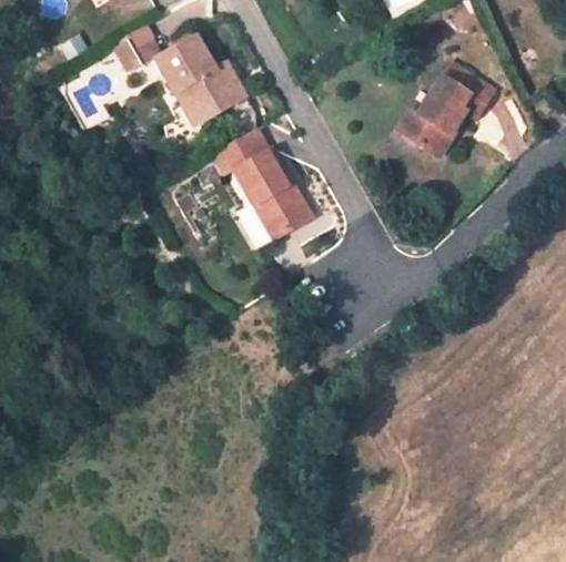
[(199,31),(153,55),(173,92),(184,85),(201,116),(242,94),(223,59),(214,64),(199,31)]
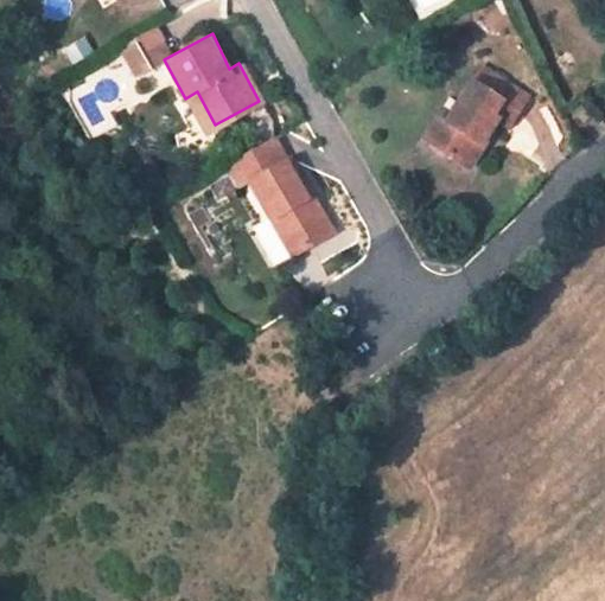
[(135,38),(122,45),(137,71),(150,64),(135,38)]
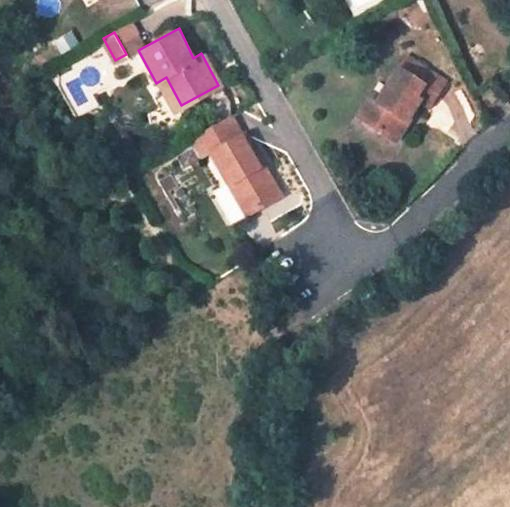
[(366,96),(353,115),(390,140),(417,100),(426,106),(443,81),(405,56),(374,101),(366,96)]
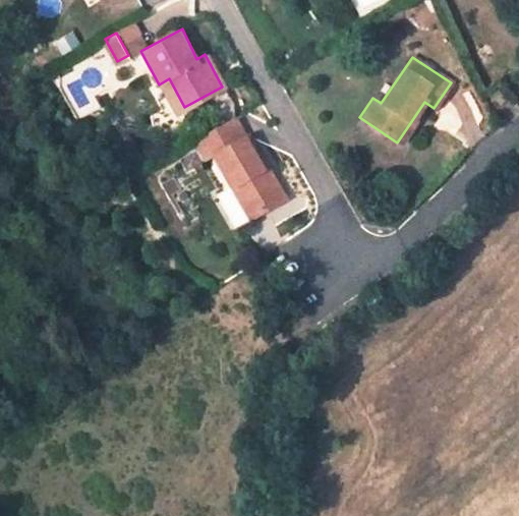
[(169,78),(159,84),(174,113),(184,107),(169,78)]
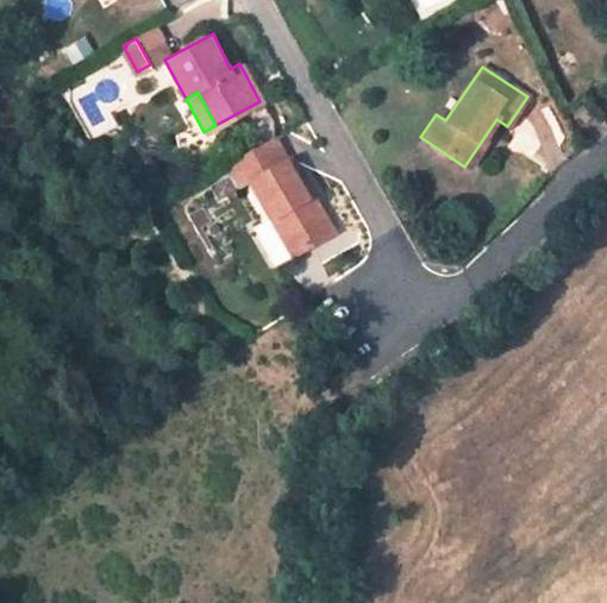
[(333,236),(293,163),(287,165),(283,158),(273,140),(238,161),(227,167),(238,186),(249,178),(273,220),(269,221),(291,259),(333,236)]
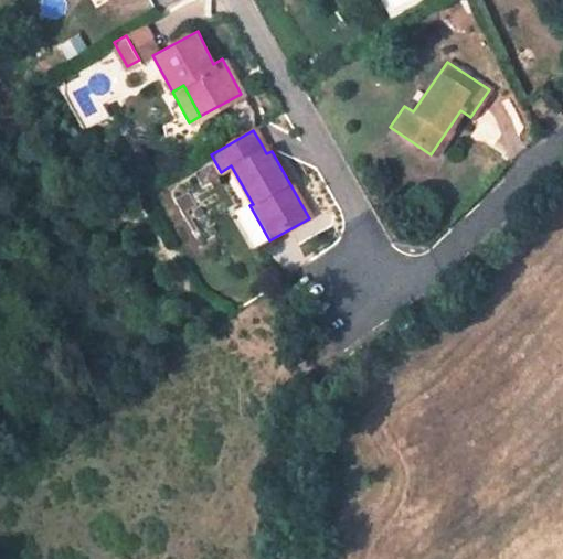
[(269,240),(250,205),(245,208),(264,244),(269,240)]
